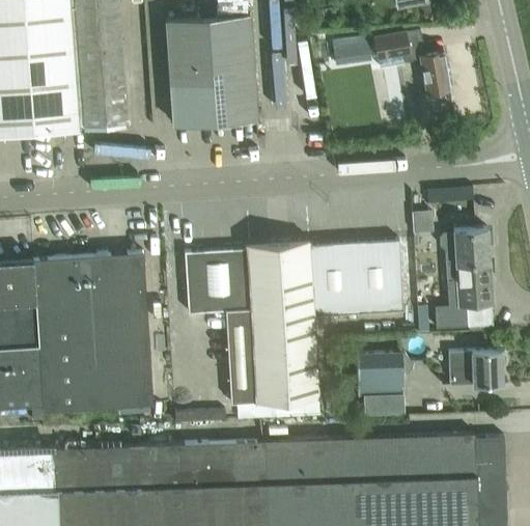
[(127,128),(116,0),(0,0),(0,138),(80,132),(79,126),(84,126),(85,132),(127,128)]
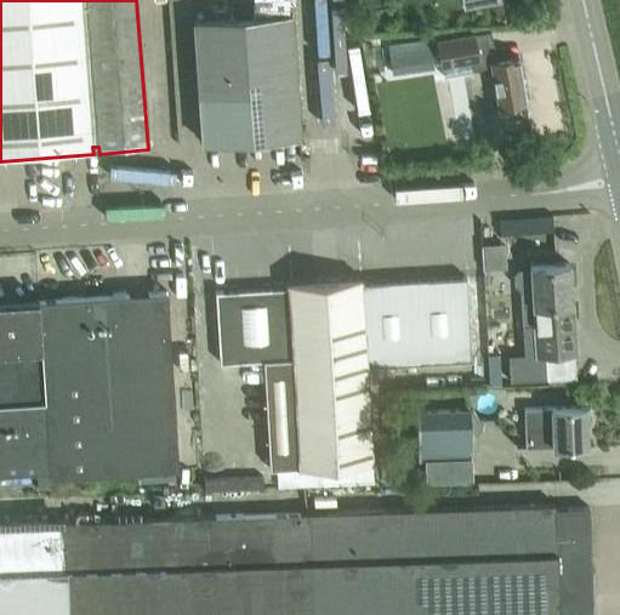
[(464,0),(466,11),(499,5),(498,0),(464,0)]
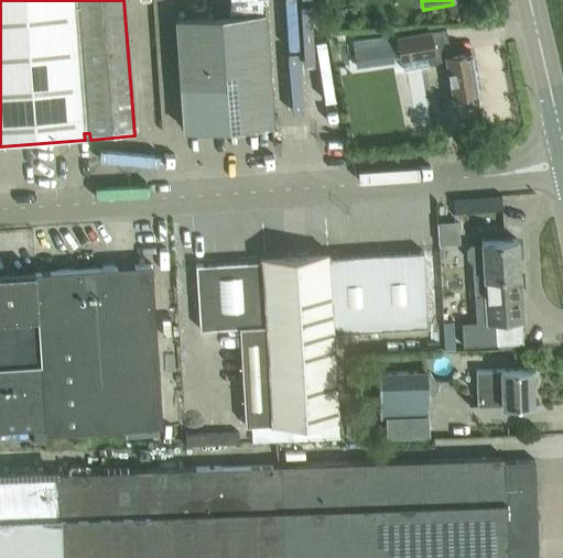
[(273,127),(264,18),(176,24),(184,133),(273,127)]
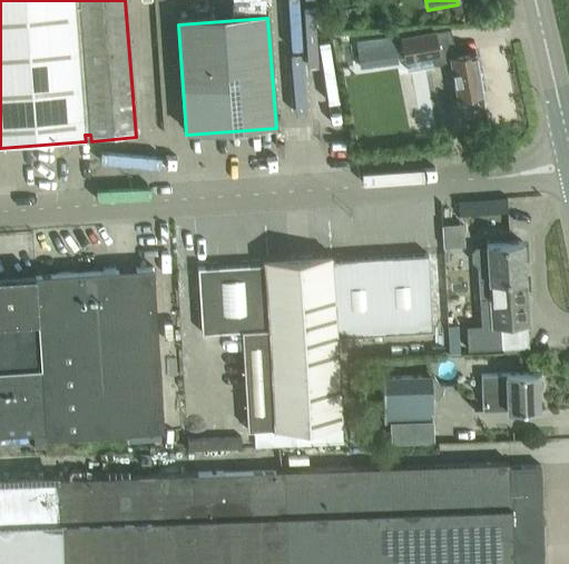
[(435,36),(401,41),(404,63),(433,59),(434,69),(451,66),(458,102),(483,98),(476,55),(455,58),(453,47),(439,49),(435,36)]
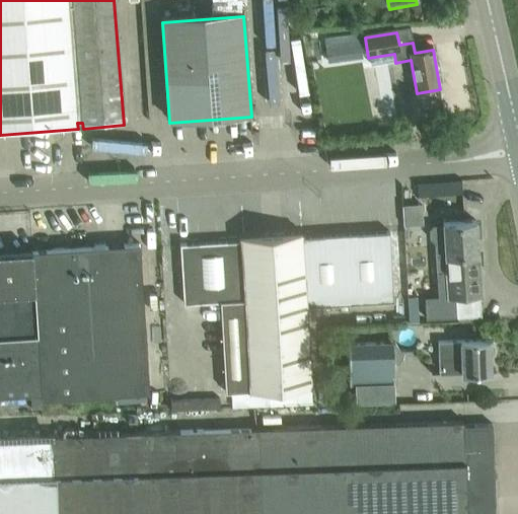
[(360,62),(357,38),(325,41),(328,65),(360,62)]
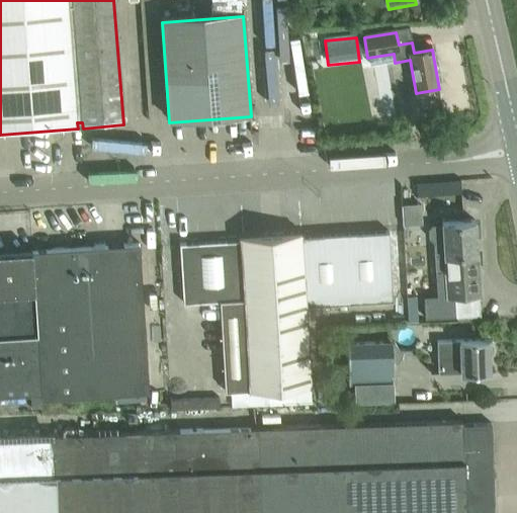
[(416,206),(402,207),(403,228),(417,227),(416,206)]
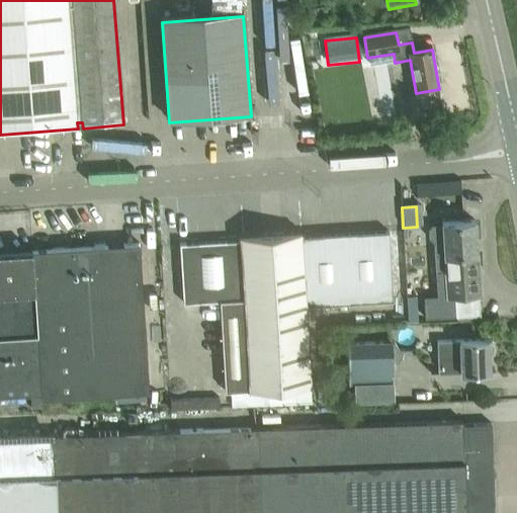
[(437,300),(424,300),(425,322),(456,320),(480,319),(481,319),(479,298),(480,298),(479,272),(478,272),(475,272),(474,257),(477,257),(478,257),(478,256),(477,256),(477,253),(474,253),(474,248),(476,248),(476,240),(478,238),(478,229),(475,227),(475,226),(476,226),(476,225),(442,227),(442,228),(443,228),(443,229),(432,229),(429,233),(430,241),(433,244),(434,244),(435,259),(435,260),(436,260),(436,274),(436,275),(437,300)]
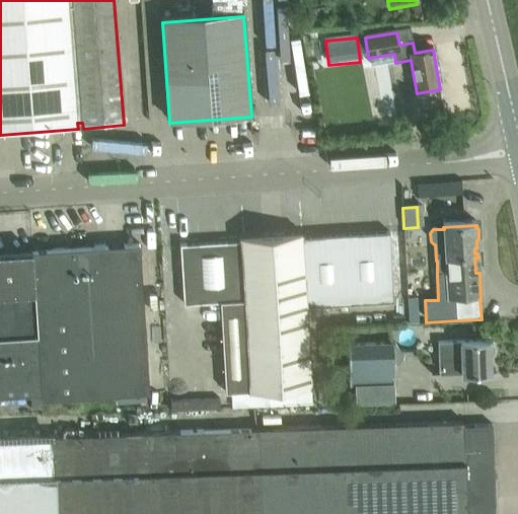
[(302,236),(299,236),(240,240),(240,245),(239,245),(187,248),(187,247),(180,247),(181,265),(176,266),(176,276),(181,275),(183,307),(220,305),(225,395),(248,393),(248,394),(311,390),(306,309),(393,304),(390,236),(302,241),(302,236)]
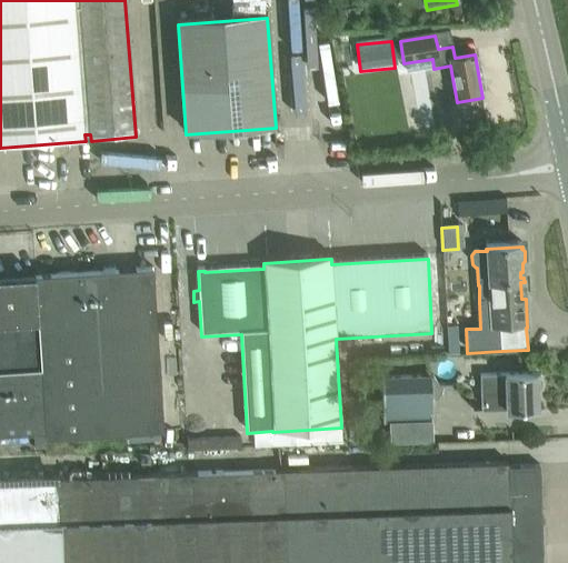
[(0,281),(0,436),(45,435),(45,442),(163,434),(153,271),(0,281)]
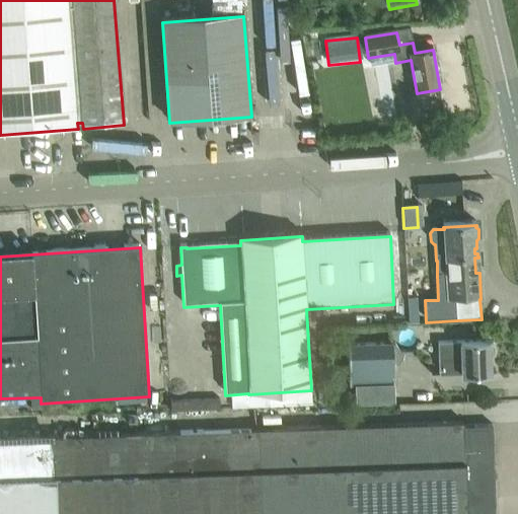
[(491,376),(490,358),(492,358),(494,356),(495,354),(495,352),(495,350),(494,347),(492,346),(490,346),(490,344),(460,345),(438,345),(439,362),(439,378),(465,377),(465,381),(478,380),(478,376),(491,376)]
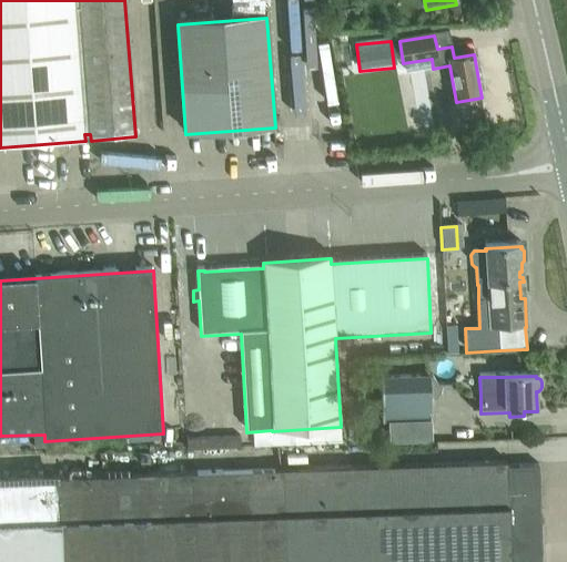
[(431,423),(429,379),(381,380),(383,425),(431,423)]
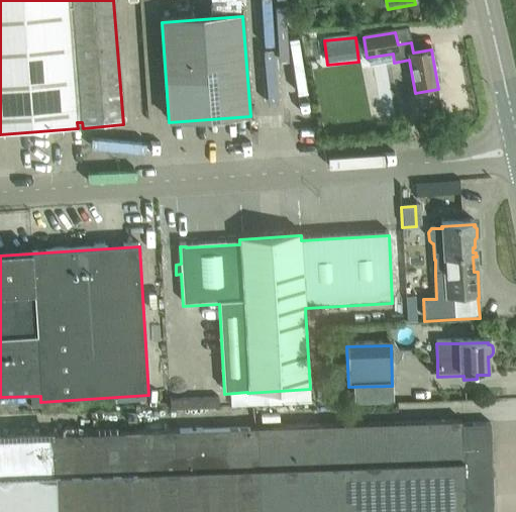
[(461,423),(0,439),(0,482),(462,467),(465,511),(493,511),(492,468),(489,468),(489,457),(492,457),(491,426),(461,427),(461,423)]
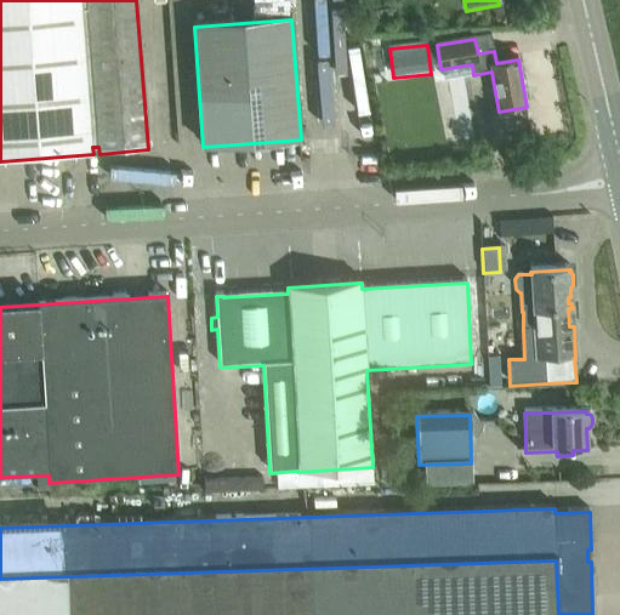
[(558,614),(556,561),(0,579),(0,614),(558,614)]
